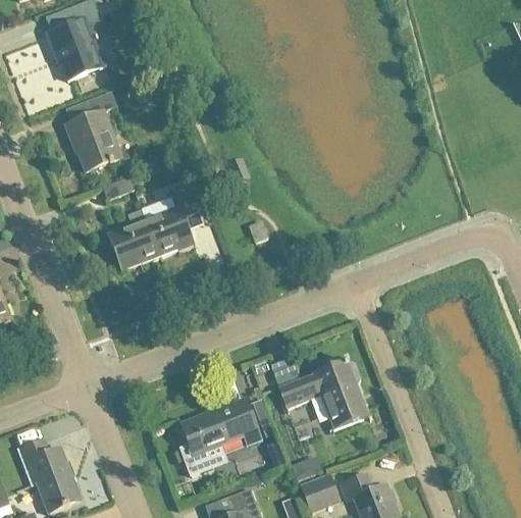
[(103,66),(85,19),(99,14),(94,0),(88,0),(45,16),(50,32),(46,33),(55,55),(57,54),(67,78),(65,79),(66,80),(103,66)]
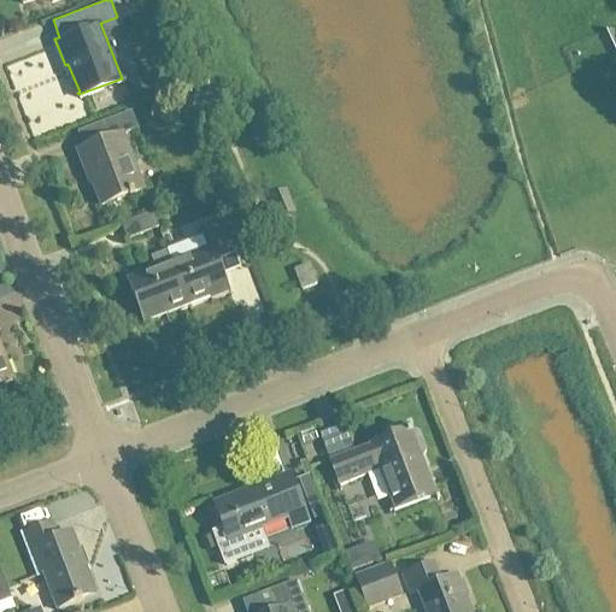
[(142,186),(121,130),(136,124),(129,109),(98,121),(105,136),(76,147),(86,172),(89,171),(100,200),(99,201),(99,202),(128,192),(129,193),(134,192),(133,189),(142,186)]
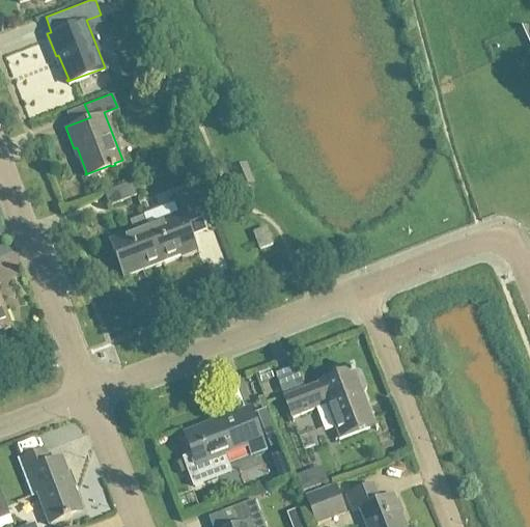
[(136,193),(131,179),(104,190),(109,203),(136,193)]
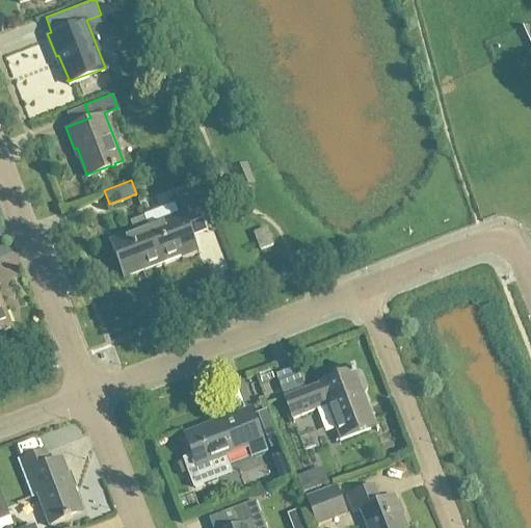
[(197,249),(188,223),(203,217),(190,186),(171,193),(178,210),(145,222),(160,262),(181,254),(181,256),(197,249)]
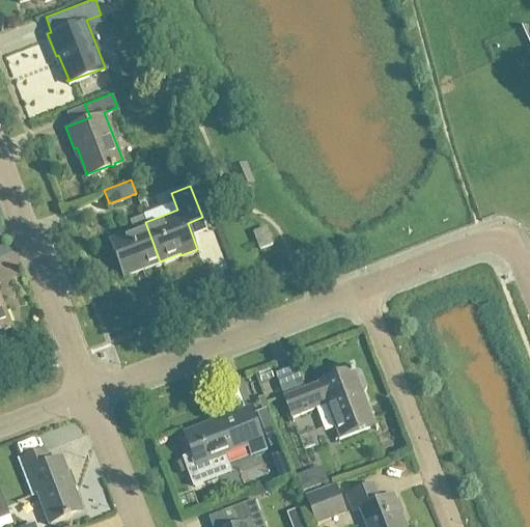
[(160,261),(145,222),(141,214),(129,218),(133,227),(108,237),(123,275),(160,261)]
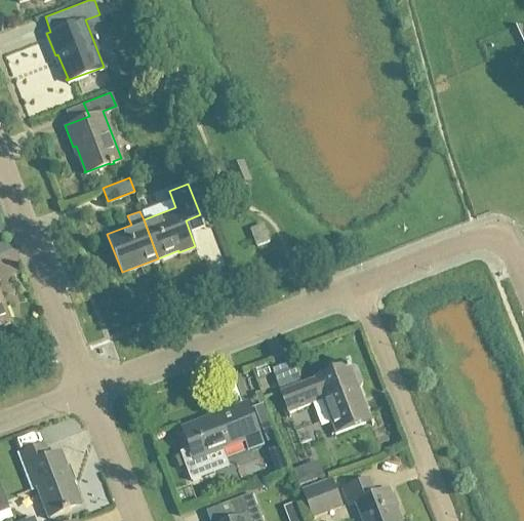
[(269,238),(263,223),(250,227),(256,243),(269,238)]
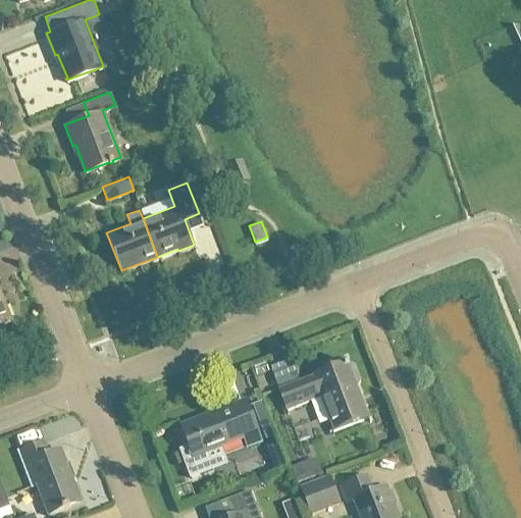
[(0,324),(1,324),(0,322),(9,318),(0,295),(0,324)]
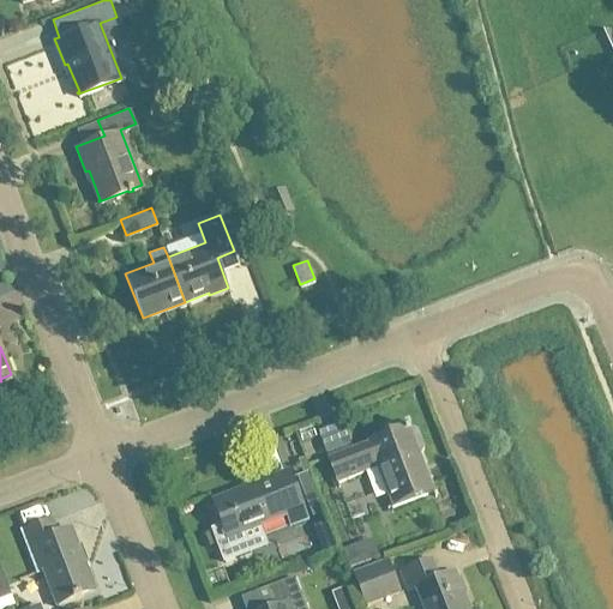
[(425,469),(419,452),(422,445),(415,428),(408,426),(407,422),(403,423),(395,420),(382,424),(378,433),(365,439),(366,440),(326,456),(335,480),(361,469),(360,465),(373,459),(391,504),(433,488),(426,469),(425,469)]
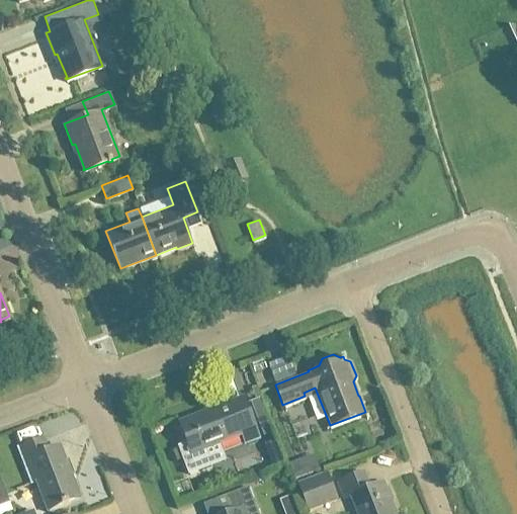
[(187,441),(178,444),(188,472),(226,457),(220,440),(241,432),(244,440),(258,434),(244,395),(179,420),(187,441)]
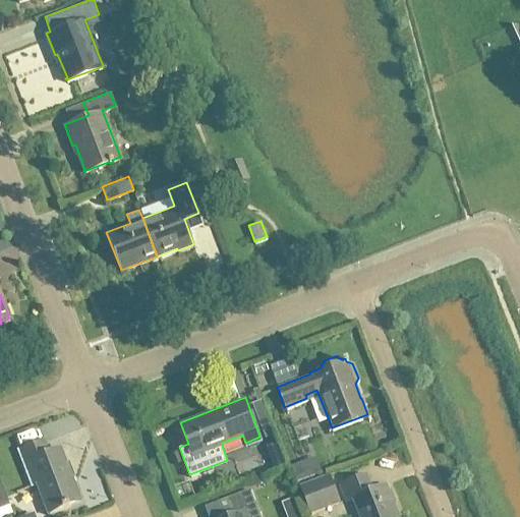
[(265,436),(274,432),(261,398),(252,401),(265,436)]
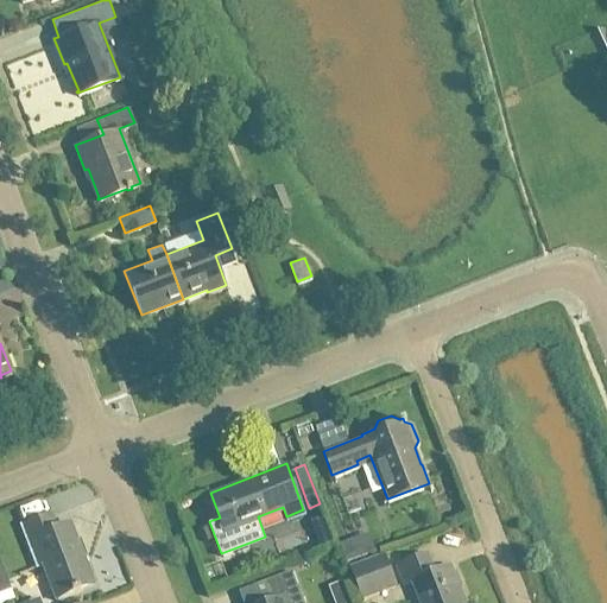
[(51,512),(19,524),(35,564),(42,562),(56,597),(80,589),(78,585),(93,581),(70,521),(56,526),(51,512)]
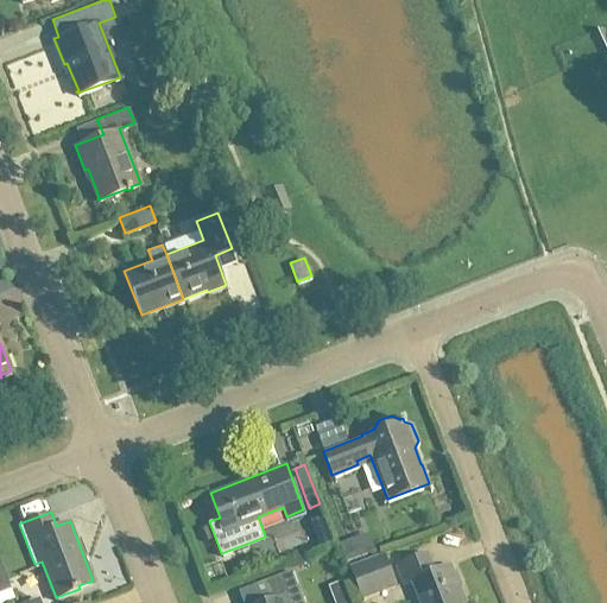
[(361,597),(397,584),(385,551),(349,564),(361,597)]
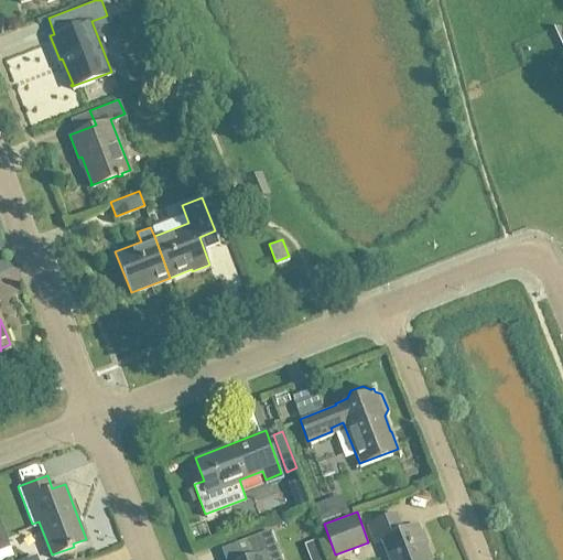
[(428,559),(421,541),(423,540),(417,523),(401,528),(394,512),(366,523),(374,540),(381,537),(389,559),(428,559)]
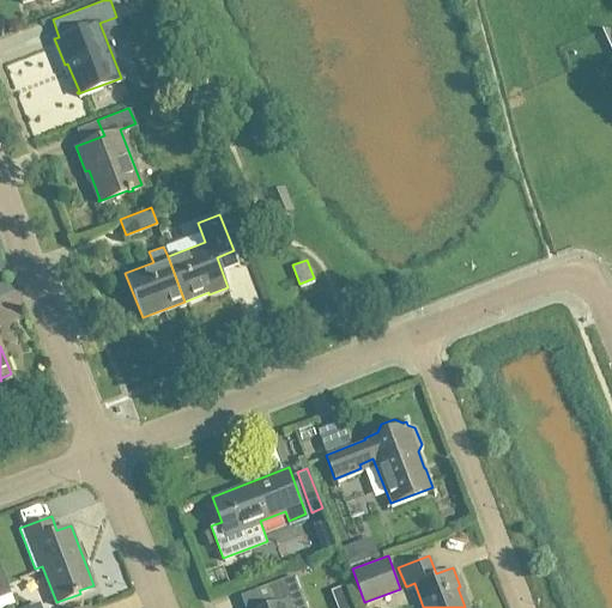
[(0,595),(10,591),(0,566),(0,595)]
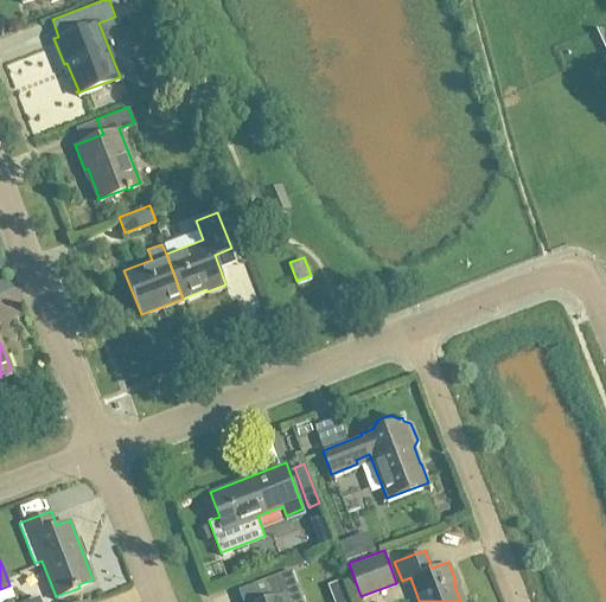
[(259,601),(303,601),(291,567),(268,576),(275,596),(259,601)]
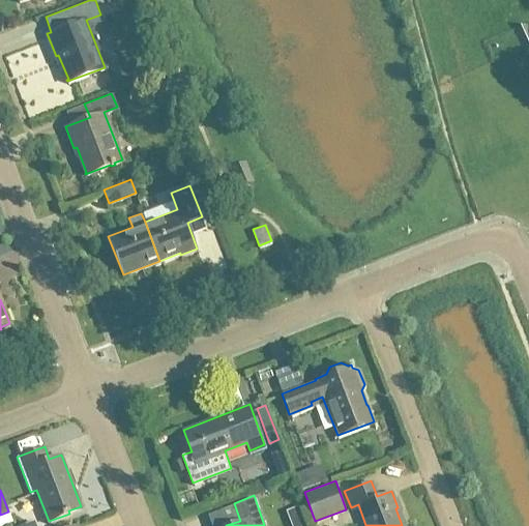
[(286,508),(291,525),(305,525),(298,504),(286,508)]
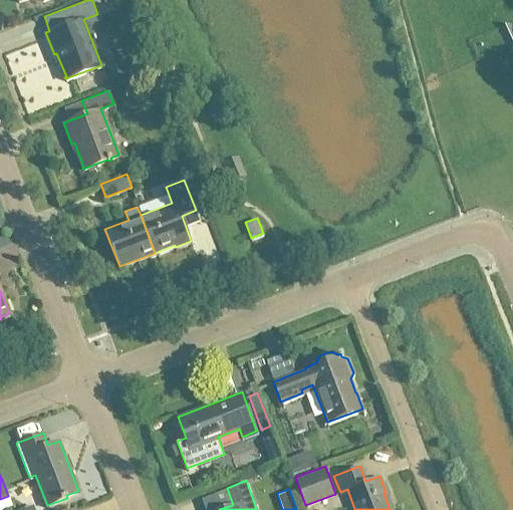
[(8,496),(0,499),(0,507),(11,503),(8,496)]
